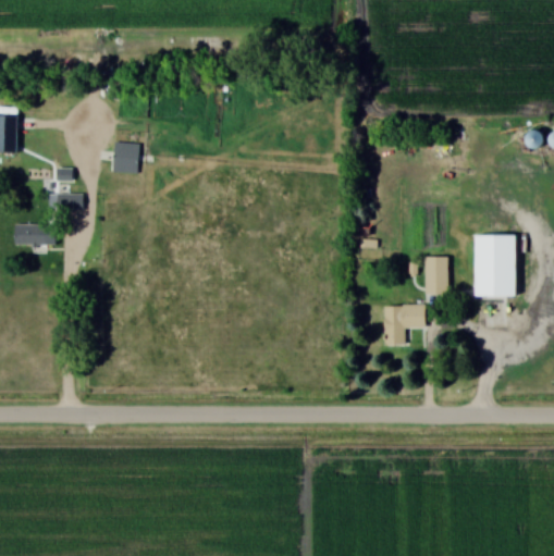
[(527,132),(526,147),(541,147),(541,133),(527,132)]
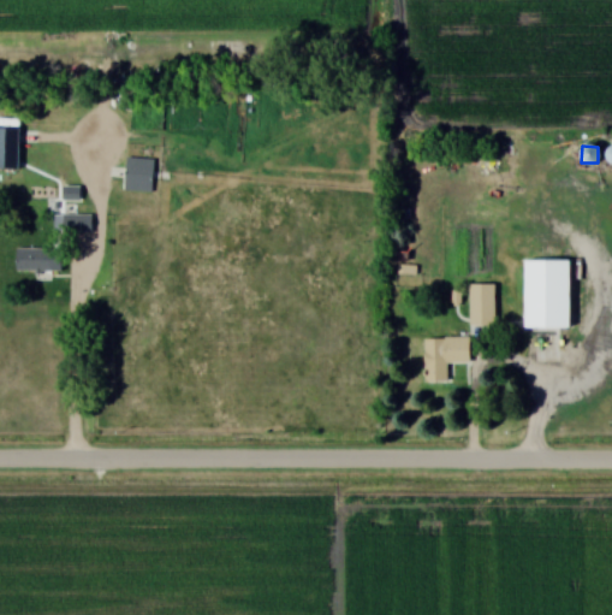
[(123,191),(152,191),(152,159),(123,159),(123,191)]
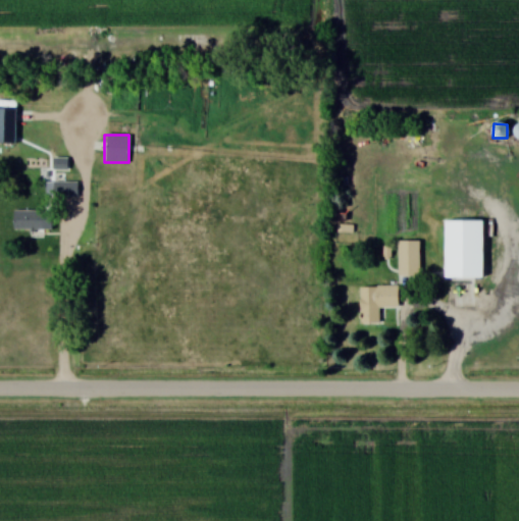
[(75,195),(75,181),(50,181),(50,195),(75,195)]
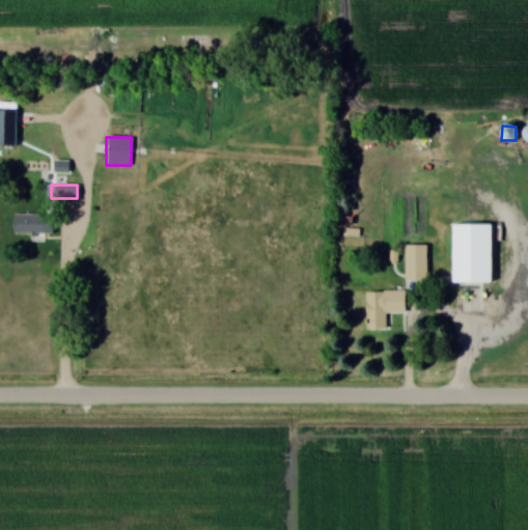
[(11,232),(44,232),(44,214),(11,214),(11,232)]
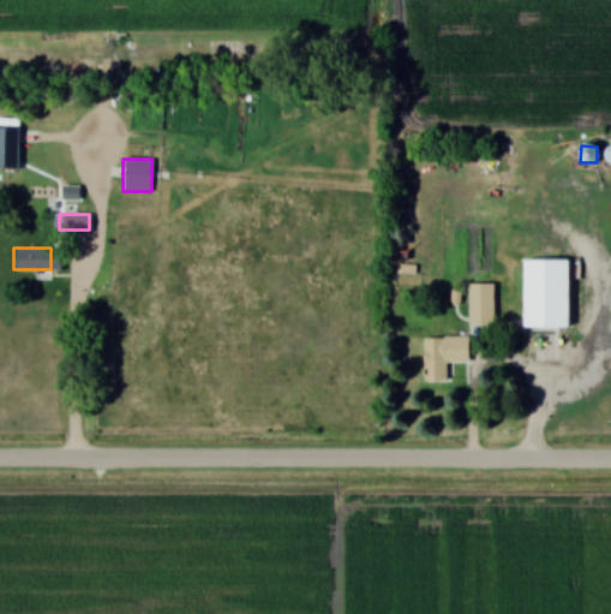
[(569,258),(523,258),(523,328),(569,328),(569,258)]
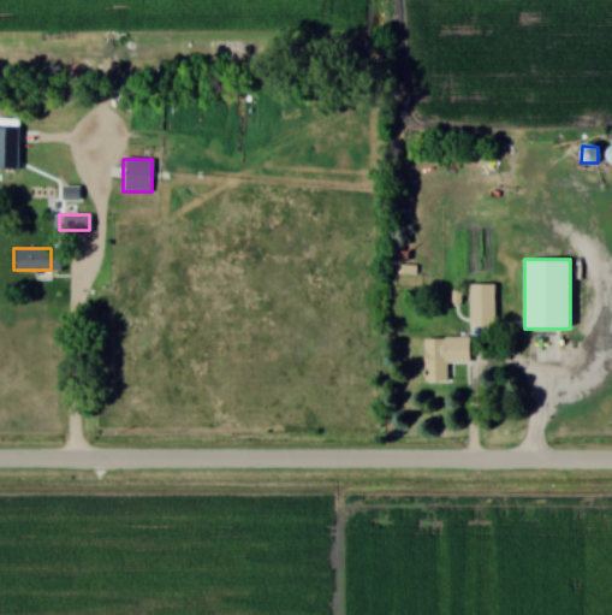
[(468,324),(493,324),(493,283),(468,283),(468,324)]
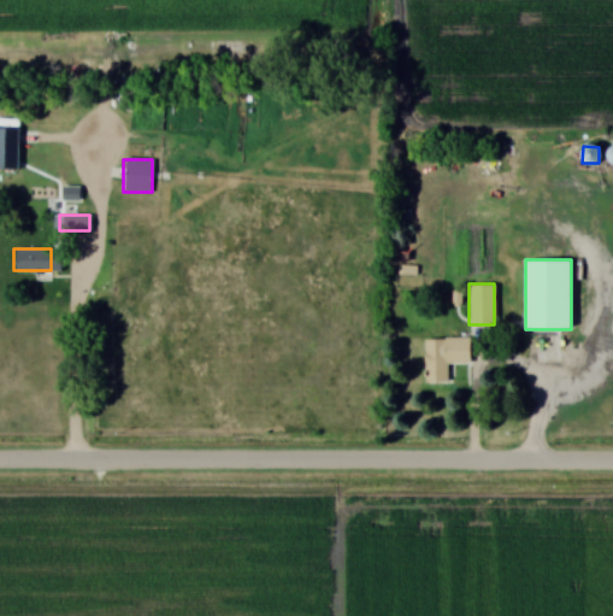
[(448,382),(448,364),(469,364),(469,338),(423,338),(423,382),(448,382)]
